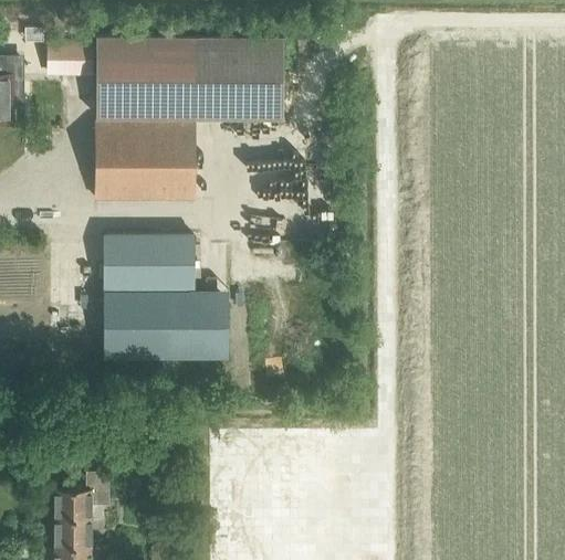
[(282,41),(95,40),(95,122),(282,122),(282,41)]
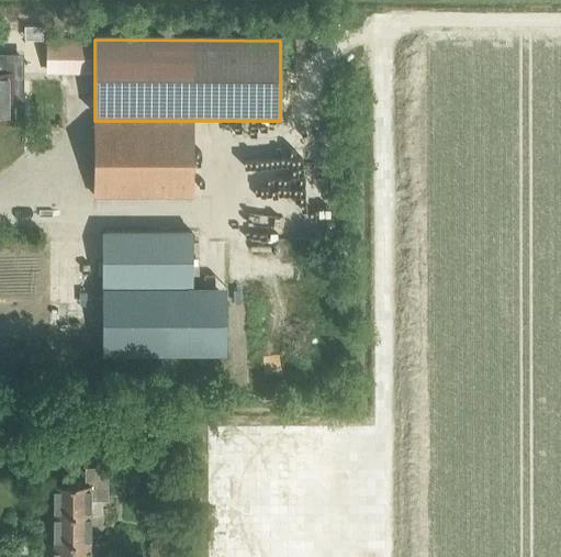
[(46,78),(90,78),(90,46),(46,46),(46,78)]
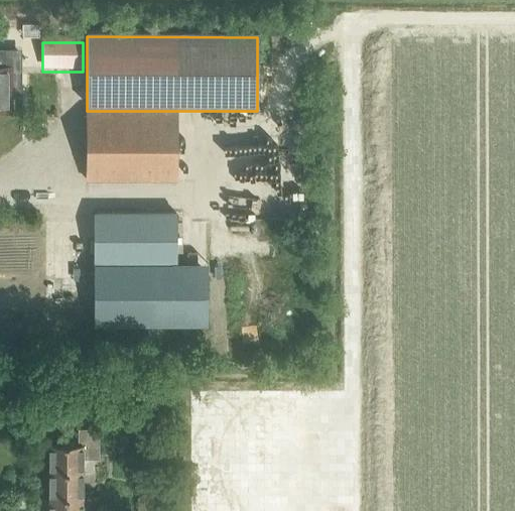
[(0,113),(12,114),(12,97),(21,97),(21,60),(0,59),(0,113)]
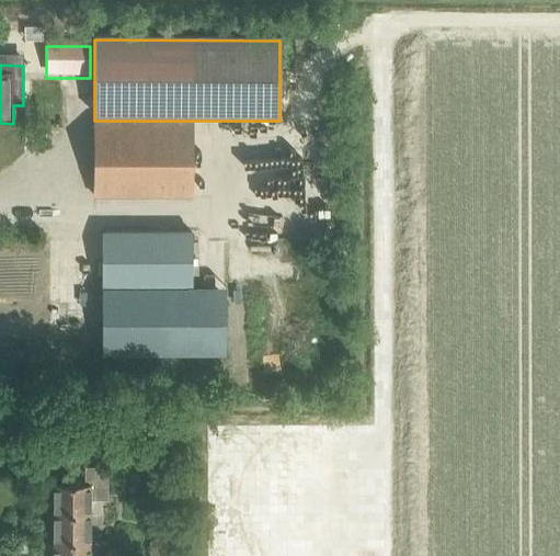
[(192,202),(192,124),(94,124),(94,202),(192,202)]
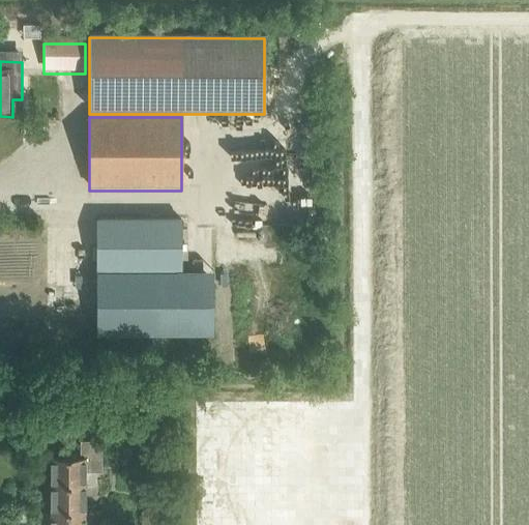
[(290,134),(289,123),(270,125),(272,136),(290,134)]
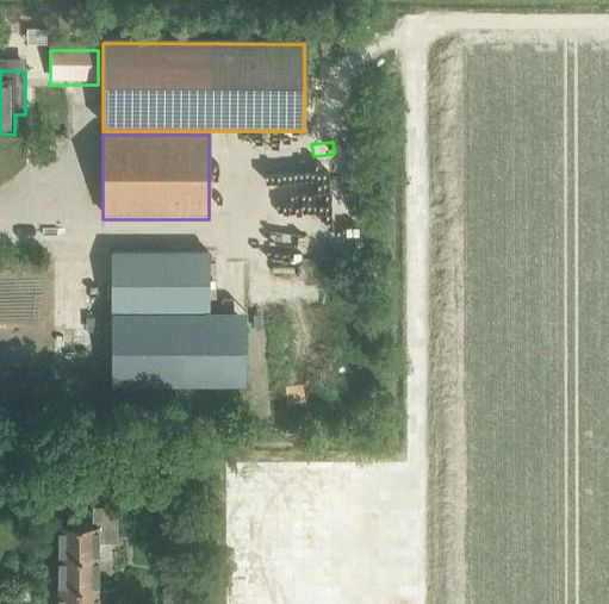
[(112,313),(209,313),(209,257),(112,257),(112,313)]
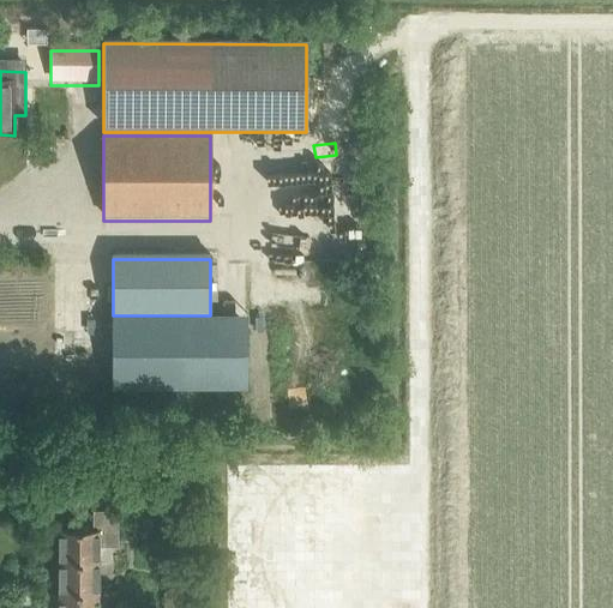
[(271,318),(271,301),(227,300),(226,318),(271,318)]
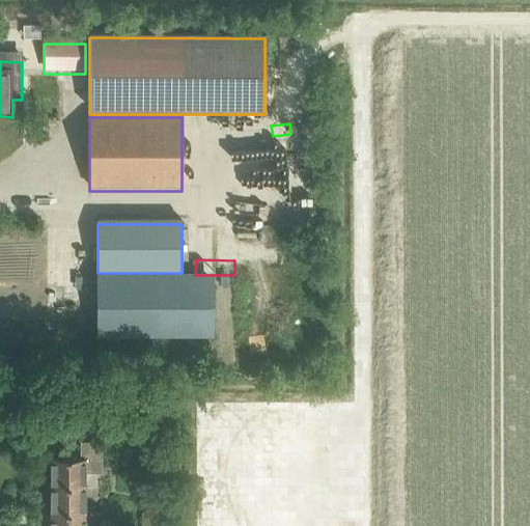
[(182,273),(98,273),(98,337),(214,337),(214,275),(182,275),(182,273)]
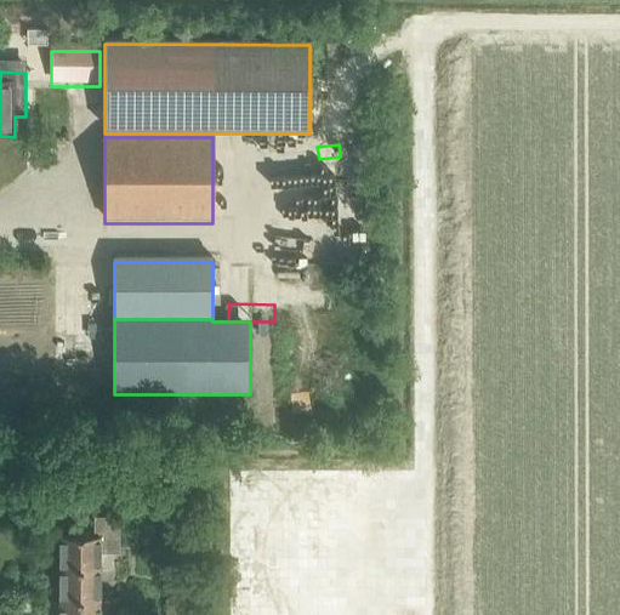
[(100,574),(100,559),(121,558),(120,523),(95,523),(95,542),(61,542),(61,575),(100,574)]
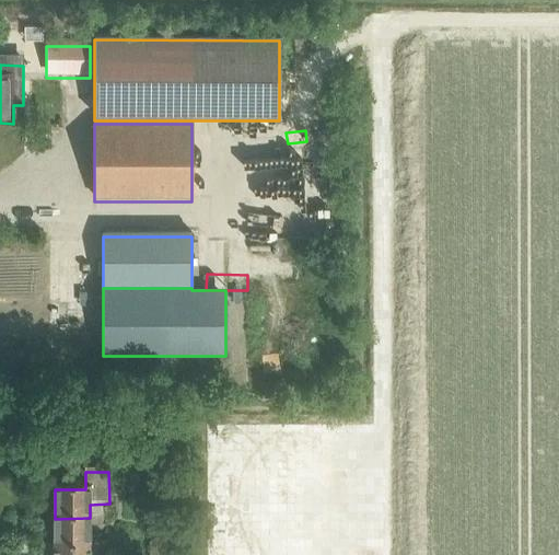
[(55,547),(90,547),(90,518),(55,519),(55,547)]
